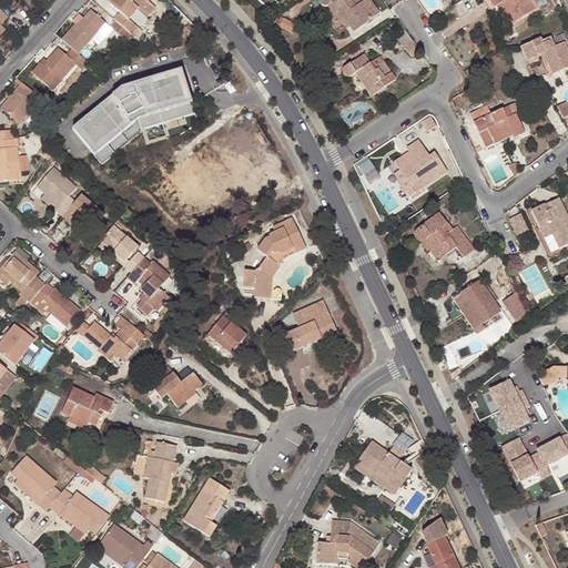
[(127,19),(135,8),(141,0),(110,0),(108,3),(119,12),(112,19),(114,20),(130,33),(135,27),(127,19)]
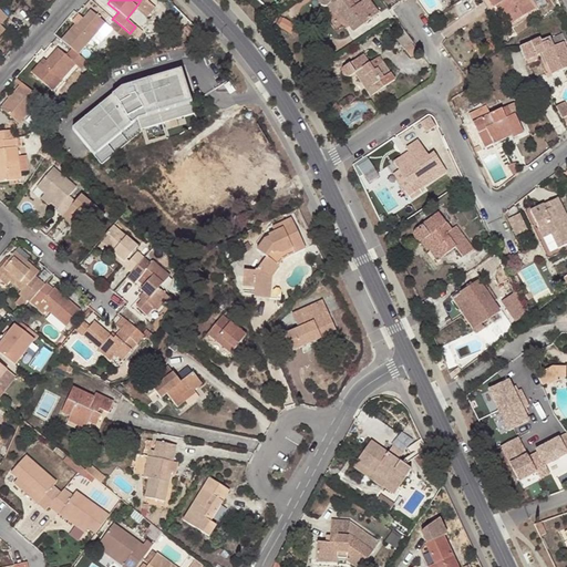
[(153,7),(145,0),(141,0),(135,8),(145,17),(153,7)]
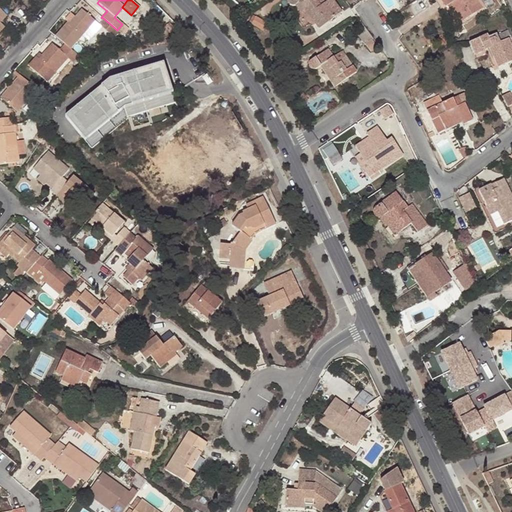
[(296,5),(301,13),(306,10),(313,21),(319,29),(333,20),(332,18),(341,12),(332,0),(329,0),(325,4),(321,6),(318,1),(319,0),(286,0),(288,4),(291,6),(296,5)]
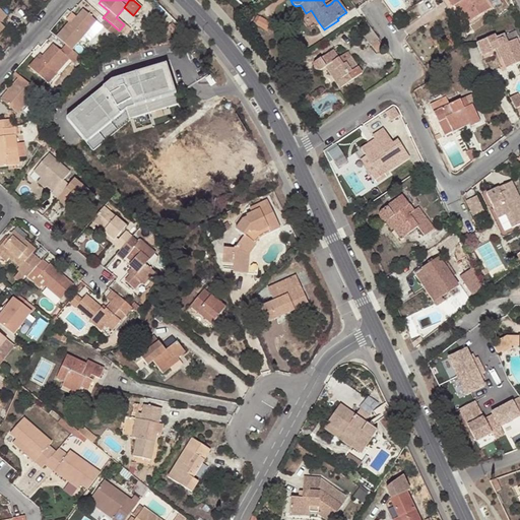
[(447,0),(453,8),(454,7),(457,5),(460,10),(468,23),(490,9),(483,0),(447,0)]
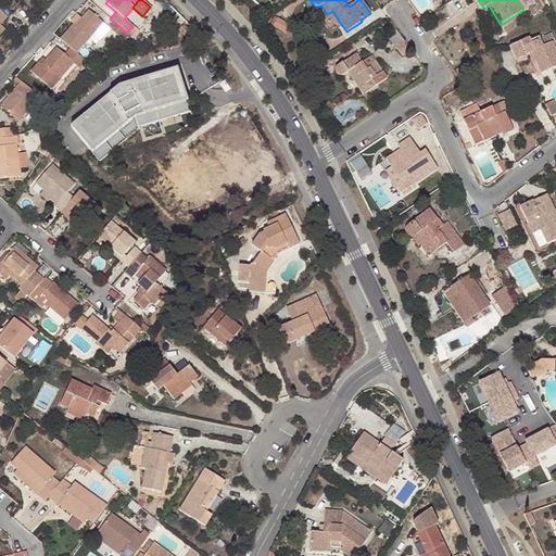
[(75,53),(83,43),(102,22),(87,9),(75,24),(72,22),(58,38),(67,47),(75,53)]
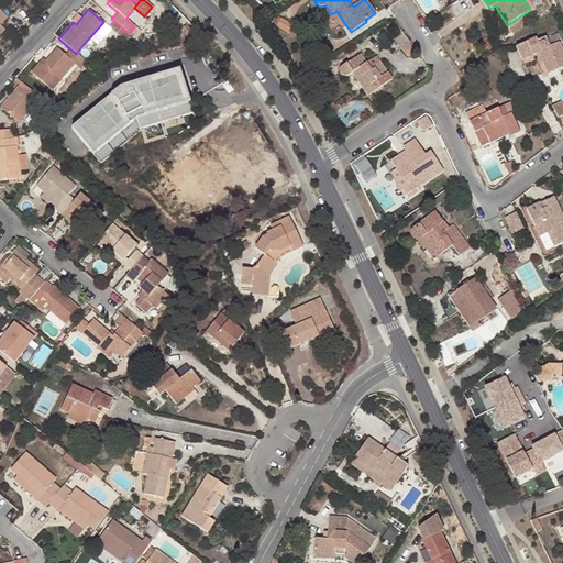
[(344,23),(337,11),(331,14),(340,26),(344,23)]
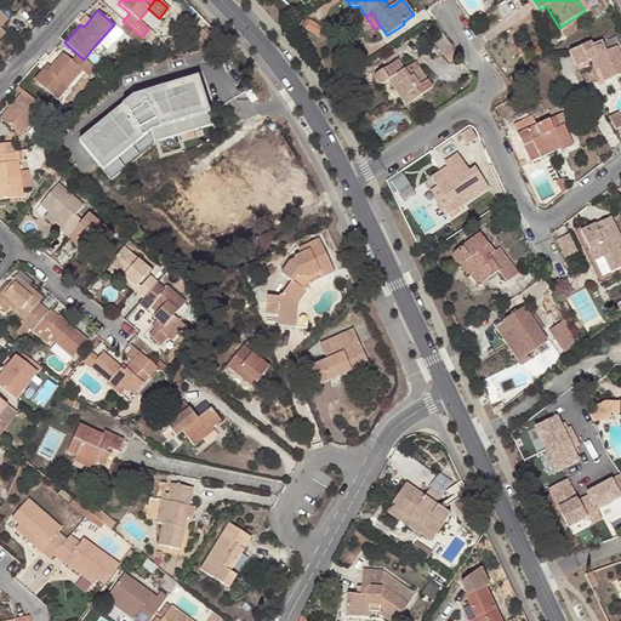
[(312,20),(311,20),(306,28),(319,36),(325,27),(312,20)]
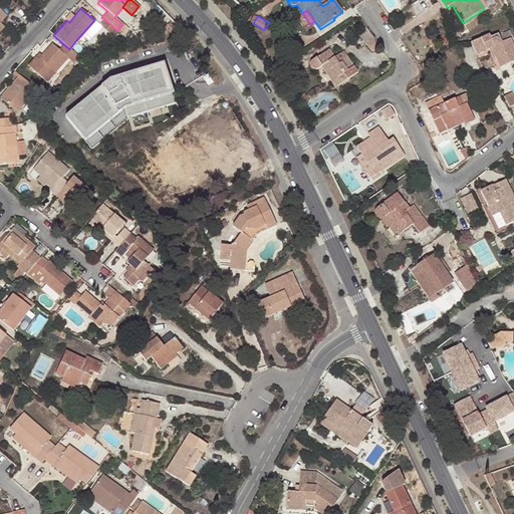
[(113,36),(117,30),(103,18),(98,24),(100,25),(113,36)]
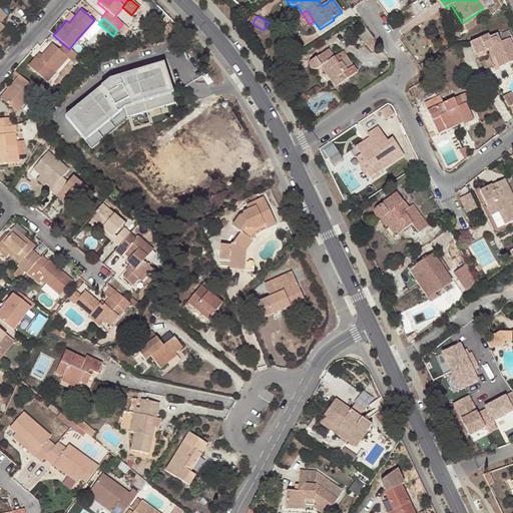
[(98,24),(94,20),(76,40),(83,45),(100,25),(98,24)]
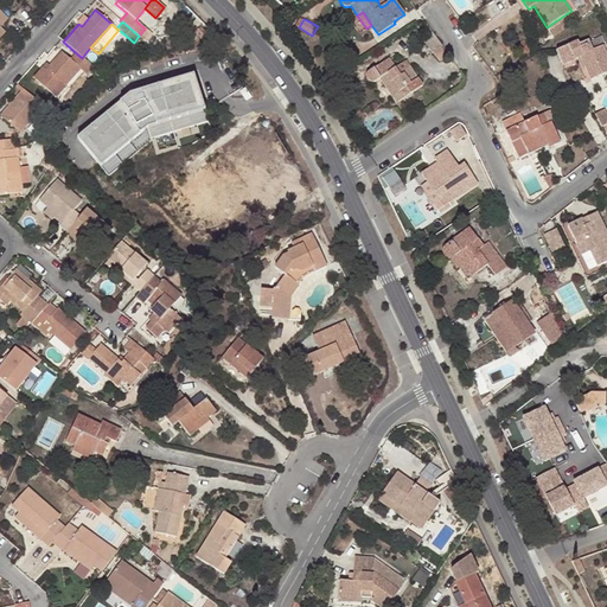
[(604,36),(590,42),(594,48),(606,42),(604,36)]
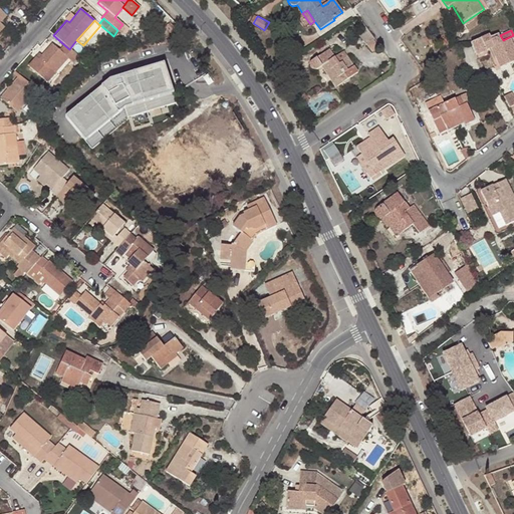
[(477,54),(492,48),(495,47),(499,57),(496,58),(500,67),(513,60),(513,47),(510,39),(502,42),(498,34),(491,37),(490,35),(472,43),(477,54)]
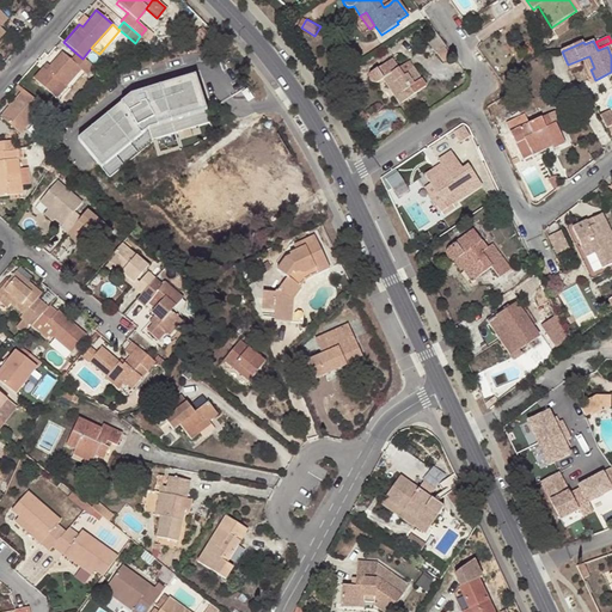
[(444,48),(439,53),(445,61),(451,56),(444,48)]
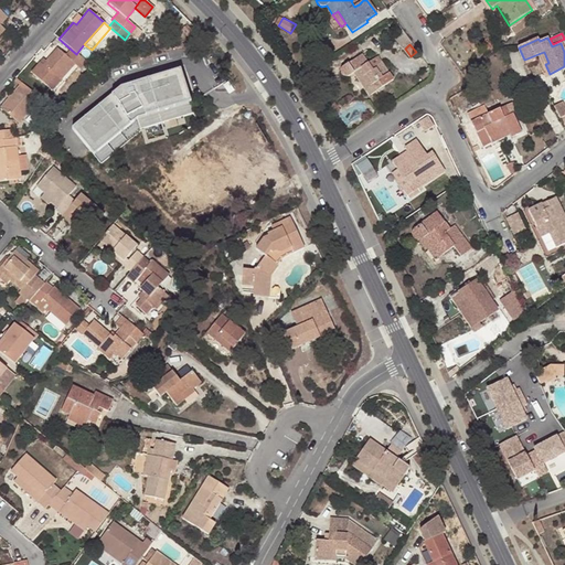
[(39,62),(30,73),(48,87),(54,78),(59,81),(74,63),(80,67),(85,62),(76,54),(68,48),(63,54),(55,48),(41,65),(39,62)]
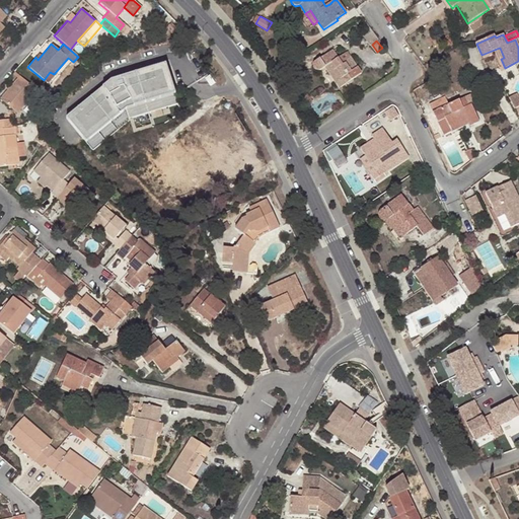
[(324,68),(328,73),(331,72),(342,86),(361,73),(347,52),(339,58),(331,50),(315,61),(313,65),(316,70),(319,71),(324,68)]
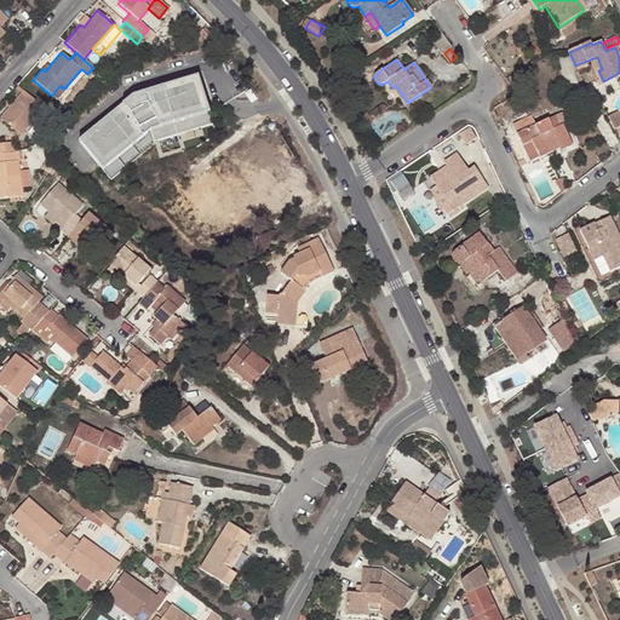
[(126,109),(82,144),(98,165),(147,125),(150,132),(154,143),(213,125),(199,78),(154,91),(155,96),(145,98),(145,99),(139,101),(142,108),(143,108),(143,109),(131,115),(126,109)]
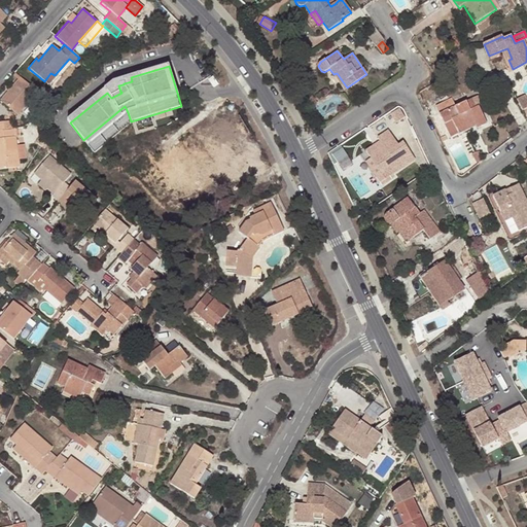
[(55,75),(50,73),(44,81),(47,84),(55,75)]
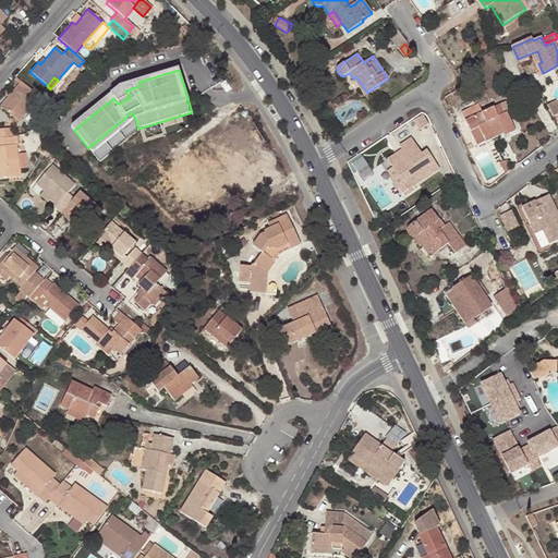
[(367,93),(356,77),(353,79),(365,95),(367,93)]
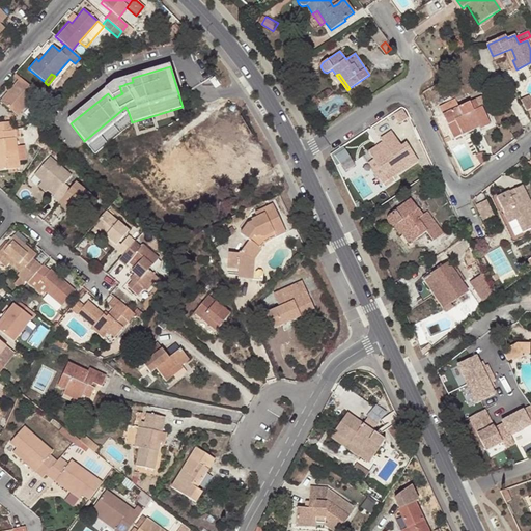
[(67,121),(71,123),(108,93),(112,99),(122,93),(122,92),(121,92),(119,86),(124,85),(124,84),(133,82),(132,78),(114,83),(67,121)]
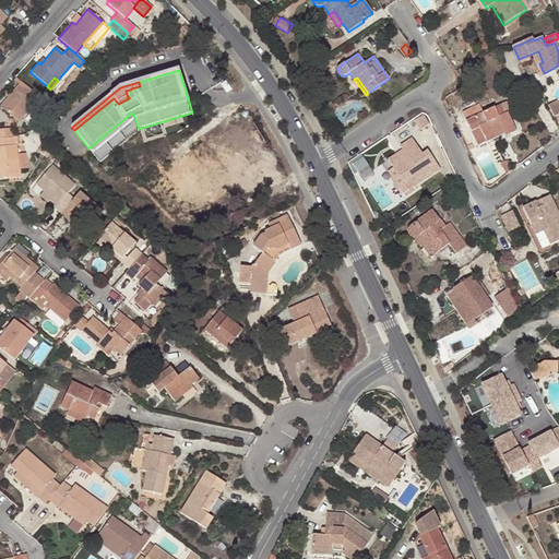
[(18,122),(39,97),(22,83),(1,109),(18,122)]
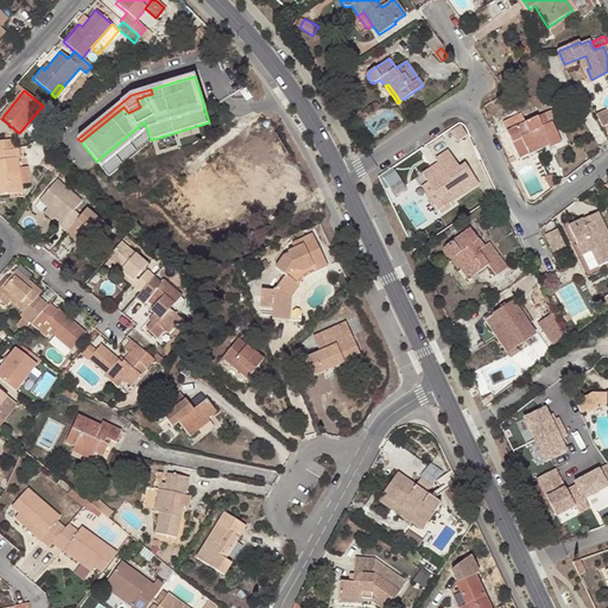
[(362,112),(356,115),(360,122),(367,119),(362,112)]
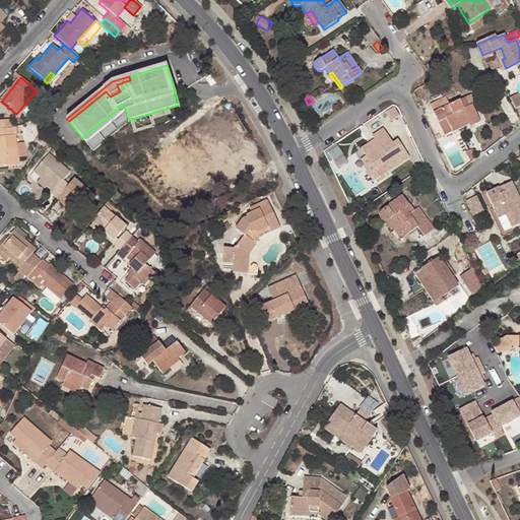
[(519,104),(515,95),(509,99),(515,110),(516,110),(519,116),(519,104)]
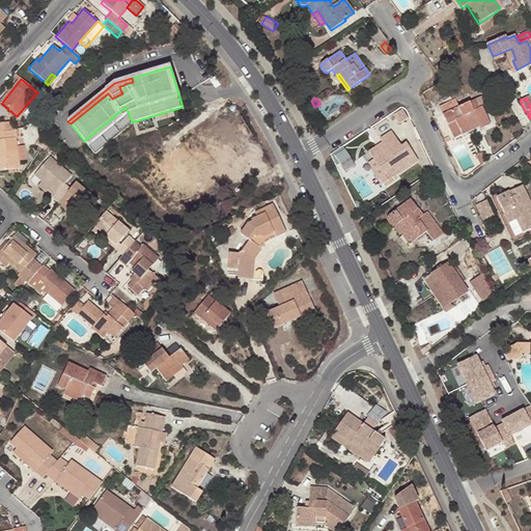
[(442,105),(446,113),(460,107),(456,99),(442,105)]
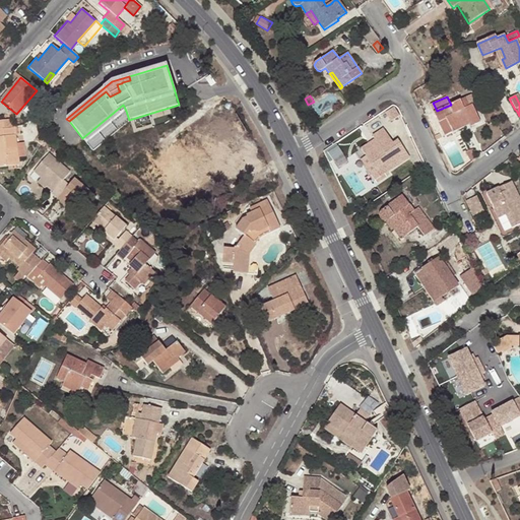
[(446,119),(450,126),(467,118),(470,124),(471,126),(479,122),(471,105),(469,106),(465,98),(451,105),(437,111),(435,113),(439,122),(446,119)]
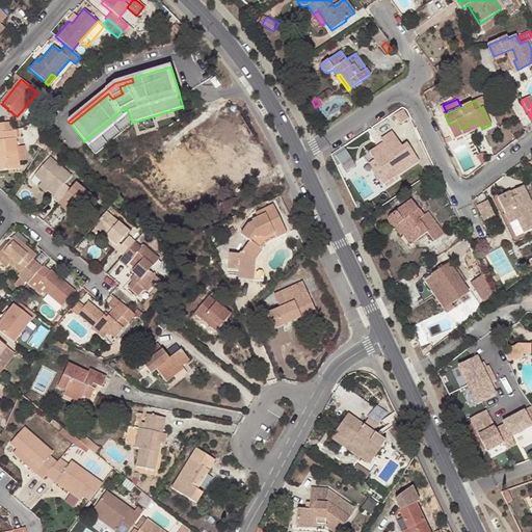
[(126,107),(84,141),(88,147),(129,113),(126,107)]
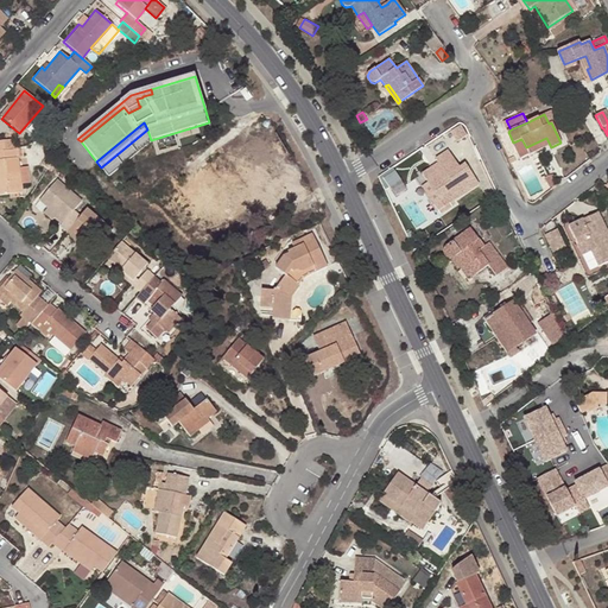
[(546,138),(526,147),(530,154),(550,145),(546,138)]
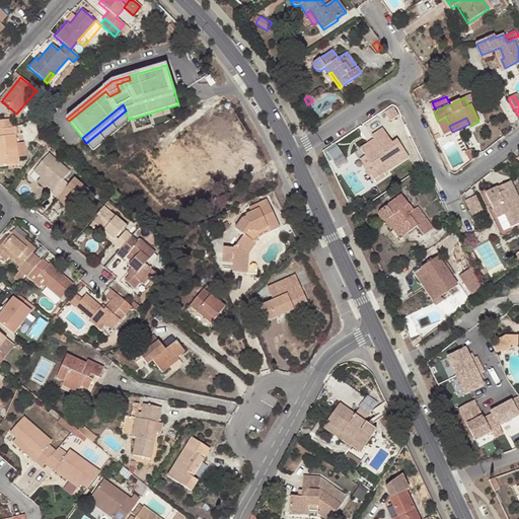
[(10,119),(0,120),(0,129),(11,127),(10,119)]
